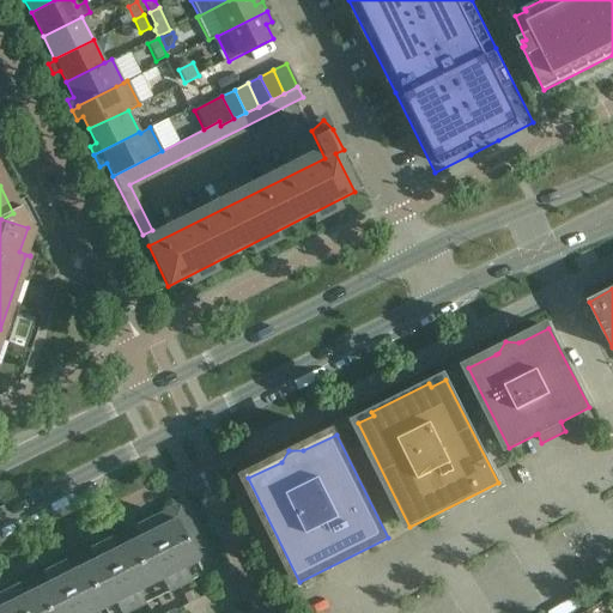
[(180,504),(0,594),(0,612),(127,612),(213,570),(180,504)]
